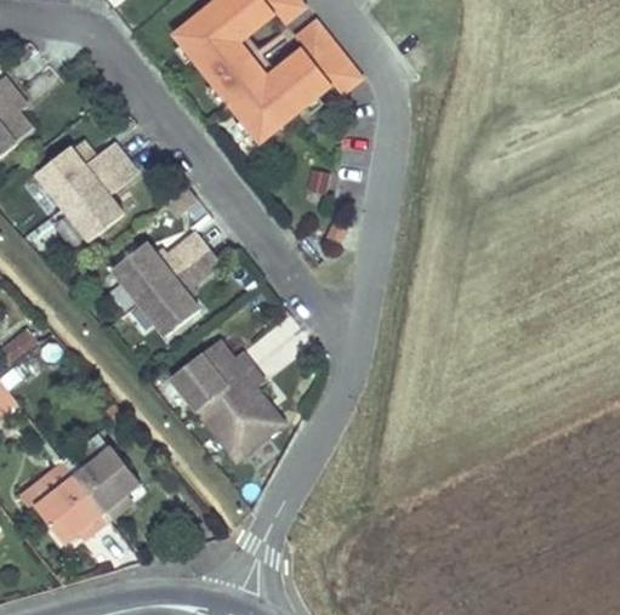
[(329,78),(300,41),(272,64),(261,51),(254,43),(244,30),(245,30),(273,7),(267,0),(206,0),(172,28),(260,134),(329,78)]
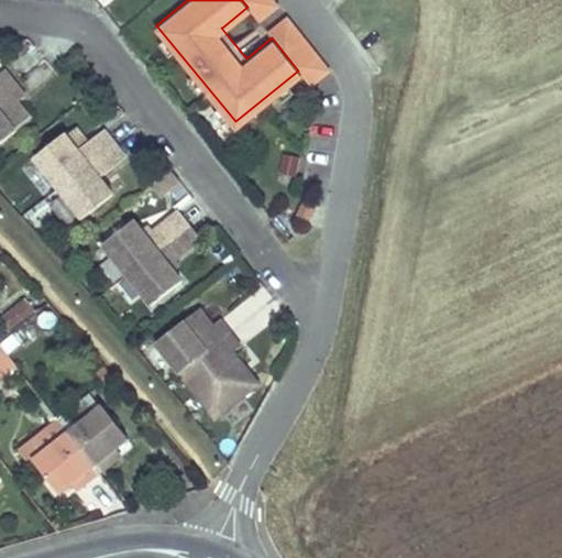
[(274,0),(242,0),(248,7),(255,17),(274,0)]
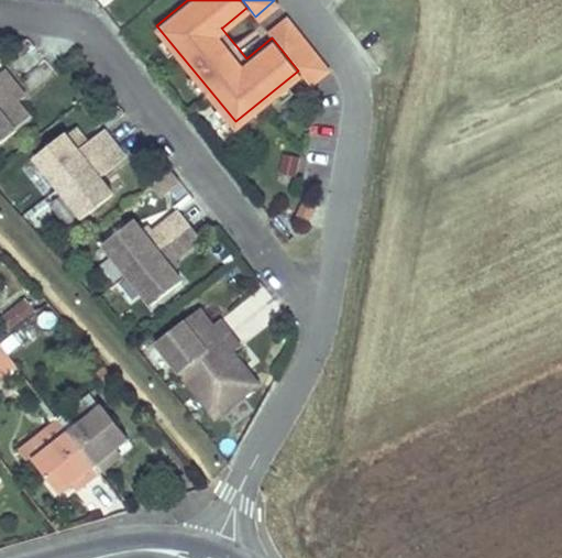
[(324,65),(326,65),(283,11),(283,12),(264,26),(265,28),(272,37),(298,70),(299,73),(307,80),(308,80),(324,65)]
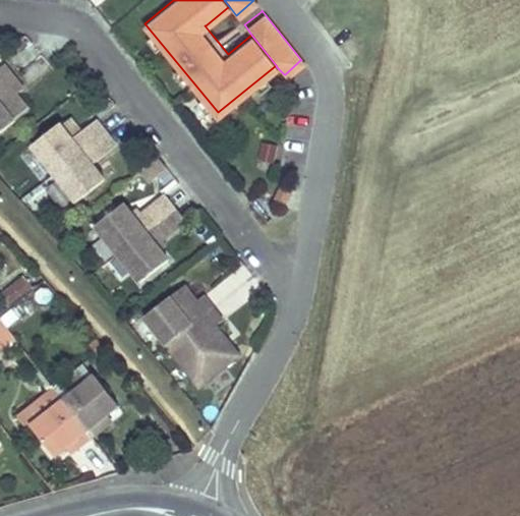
[(0,86),(11,77),(1,64),(0,65),(0,86)]
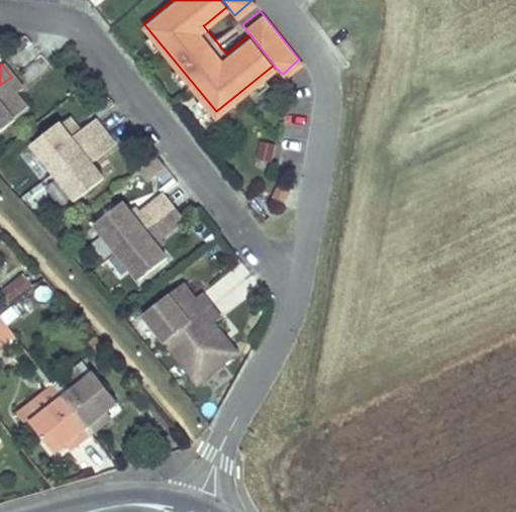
[(0,129),(26,110),(12,94),(20,89),(11,77),(0,85),(0,129)]
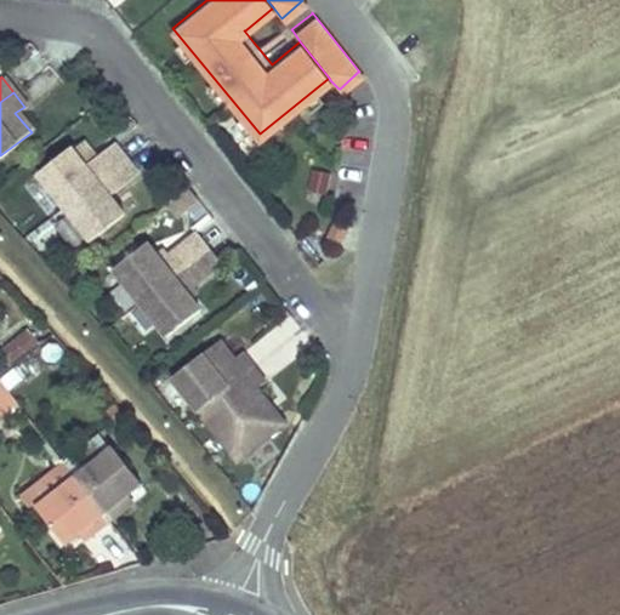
[(62,210),(124,160),(112,144),(90,161),(83,168),(78,161),(68,148),(35,175),(62,210)]
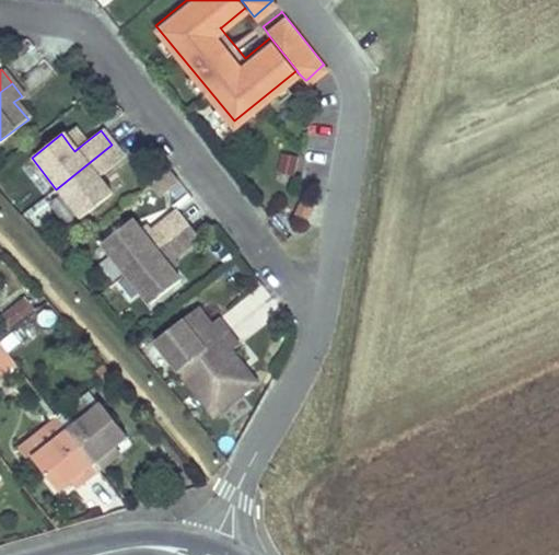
[(74,151),(81,146),(77,141),(70,146),(74,151)]
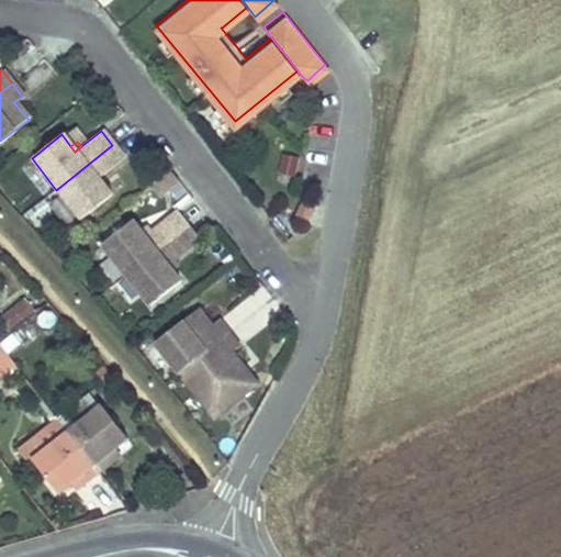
[(80,221),(110,198),(101,186),(98,180),(99,180),(104,175),(124,160),(112,145),(56,190),(80,221)]
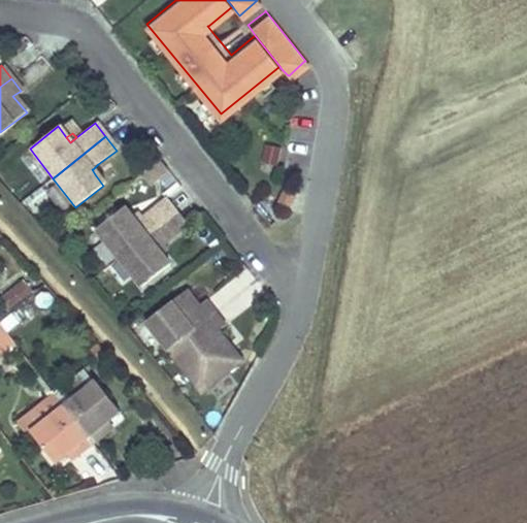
[(261,160),(277,162),(280,144),(263,142),(261,160)]
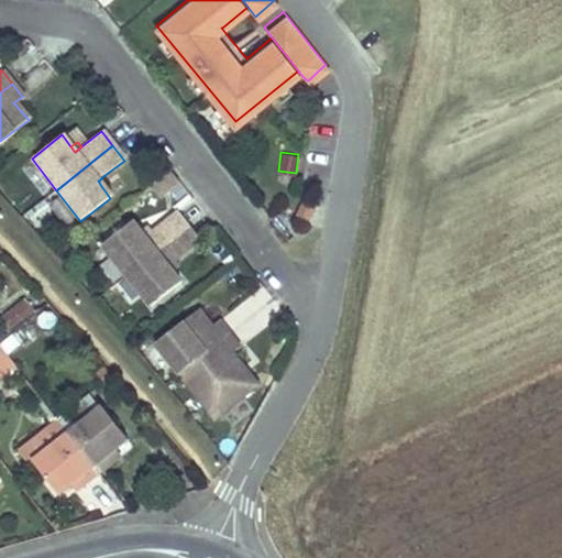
[(101,186),(109,182),(105,175),(99,181),(98,181),(101,186)]
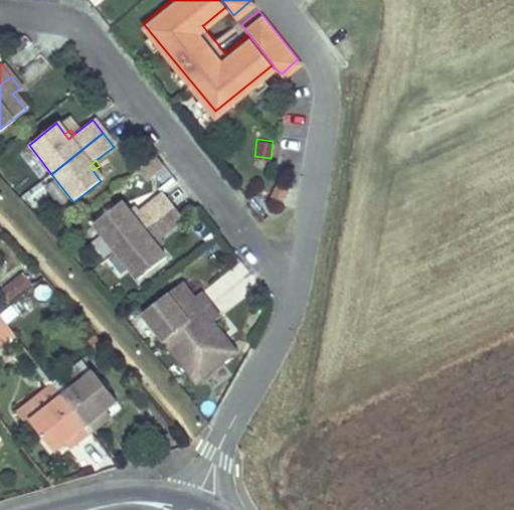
[(283,202),(291,182),(278,177),(270,197),(283,202)]
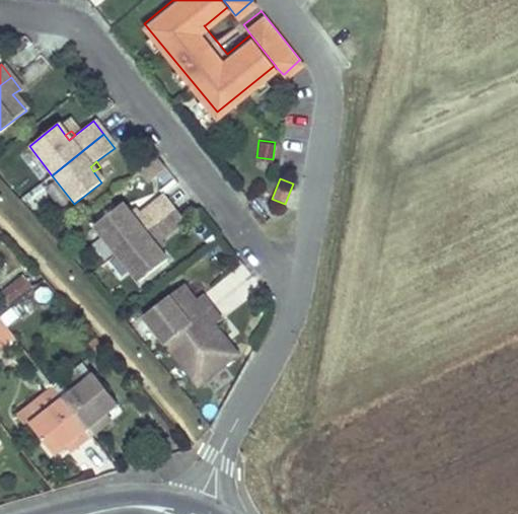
[(168,212),(159,200),(158,199),(152,204),(162,217),(167,213),(168,212)]
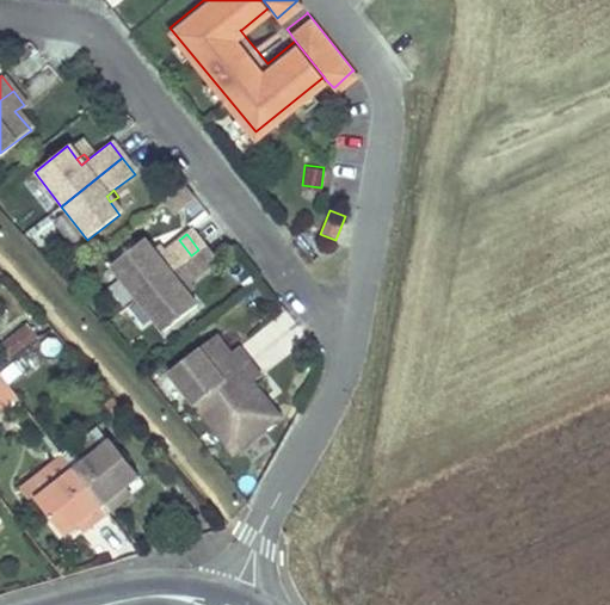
[(129,304),(191,255),(179,240),(159,257),(152,263),(146,255),(136,245),(103,271),(129,304)]
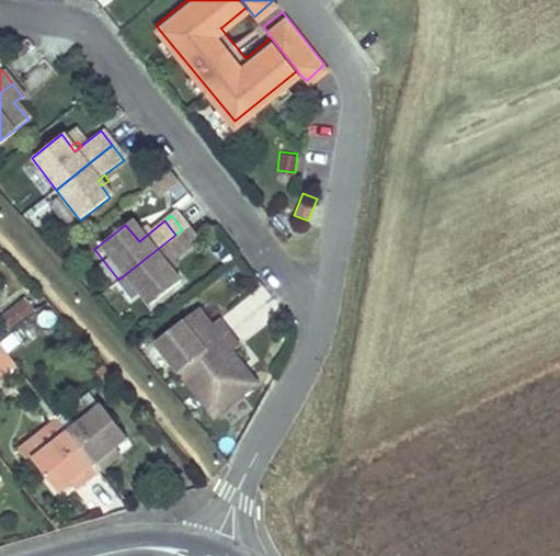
[(145,236),(140,229),(139,230),(134,235),(139,241),(146,236),(145,236)]
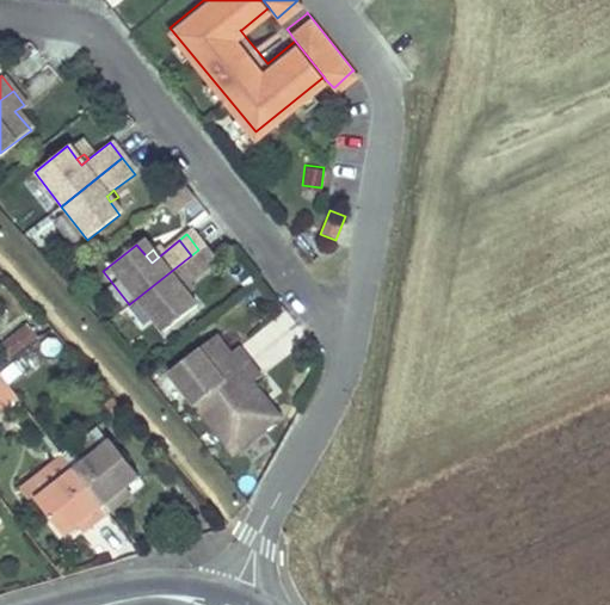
[(213,267),(198,249),(197,251),(191,255),(205,273),(213,267)]
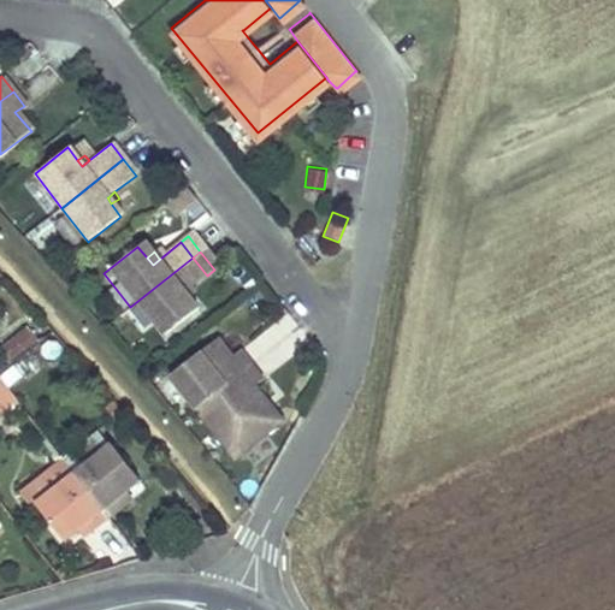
[(159,342),(193,315),(183,305),(178,297),(185,291),(207,276),(193,258),(130,307),(159,342)]
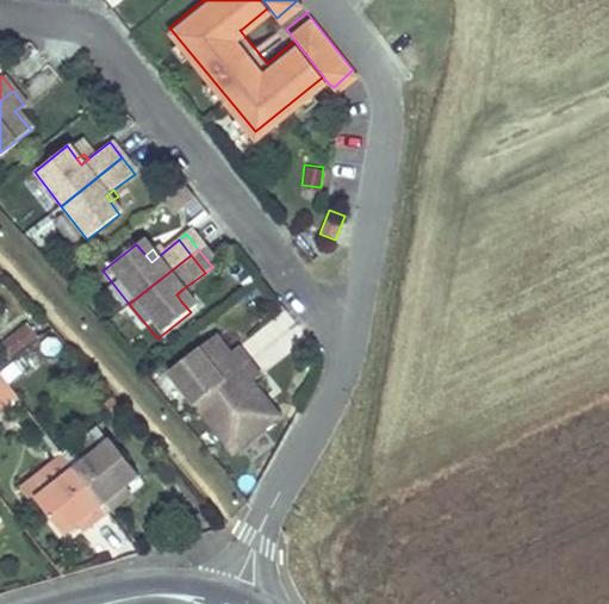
[(181,302),(188,296),(184,288),(176,294),(181,302)]
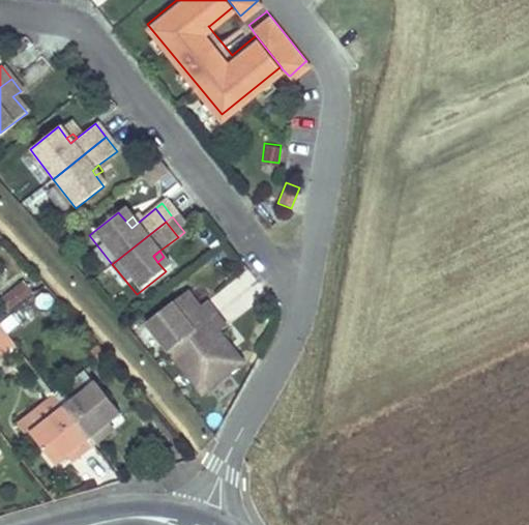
[(8,308),(30,289),(23,279),(0,297),(8,308)]
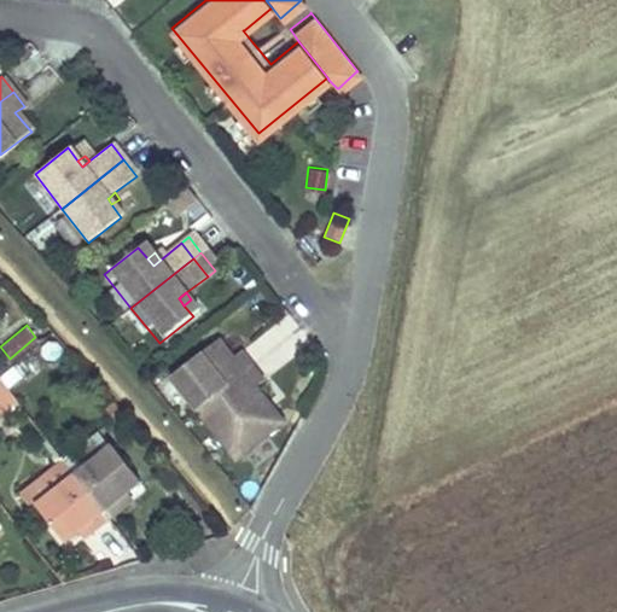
[(254,365),(243,350),(233,357),(208,325),(159,363),(197,411),(254,365)]
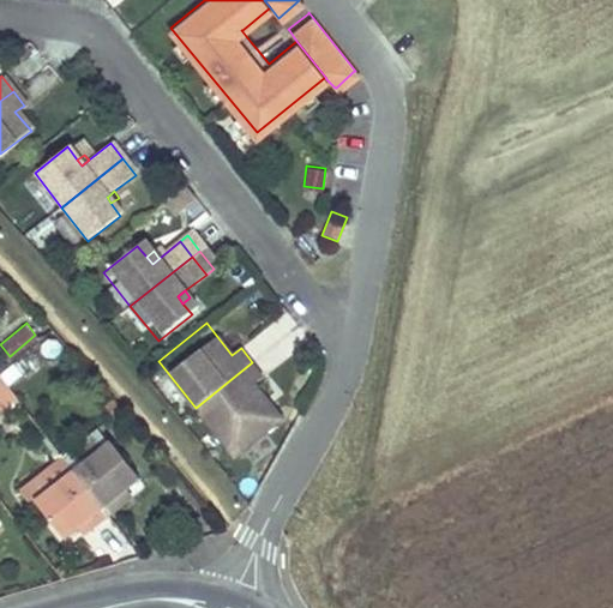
[(282,417),(256,384),(264,377),(252,362),(196,408),(234,456),(282,417)]
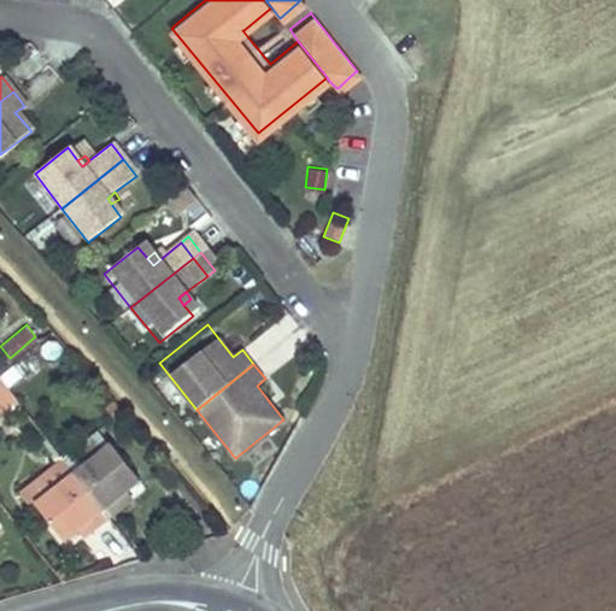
[(0,394),(10,387),(0,374),(0,394)]
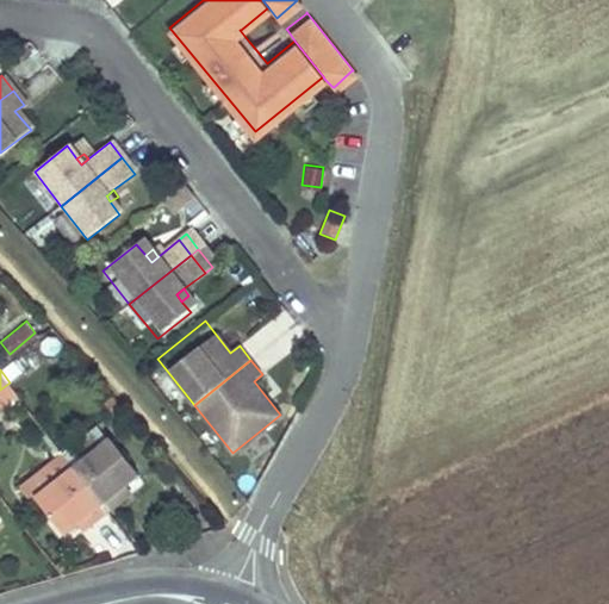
[(140,472),(110,435),(73,465),(107,509),(129,492),(122,485),(140,472)]
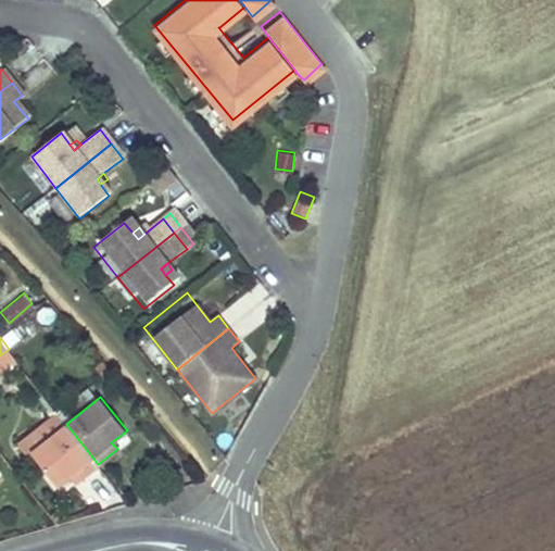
[(66,424),(58,412),(57,411),(19,441),(19,442),(28,453),(34,450),(66,424)]
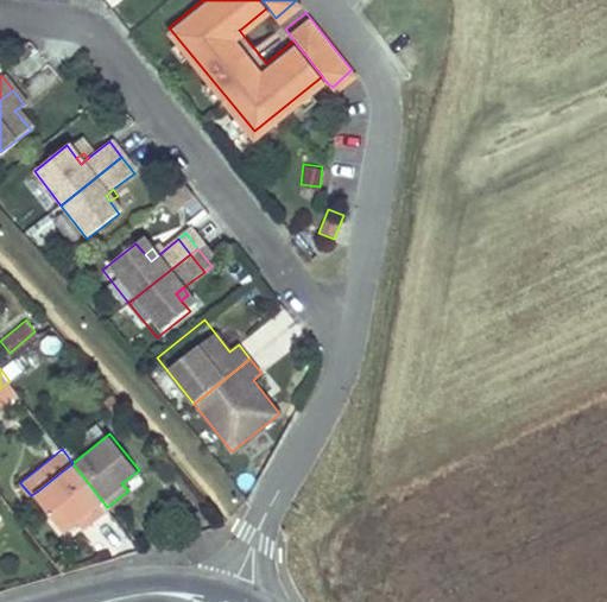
[(107,507),(73,463),(37,492),(64,527),(82,513),(88,521),(107,507)]
